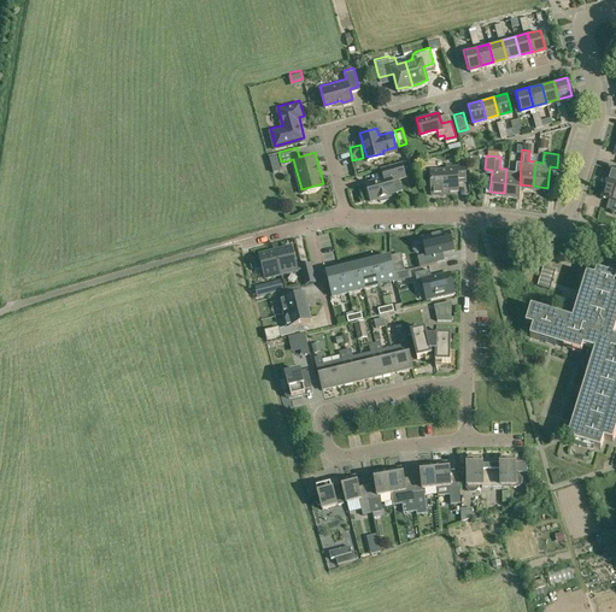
[(506,169),(504,193),(518,194),(520,184),(521,159),(515,159),(515,169),(506,169)]
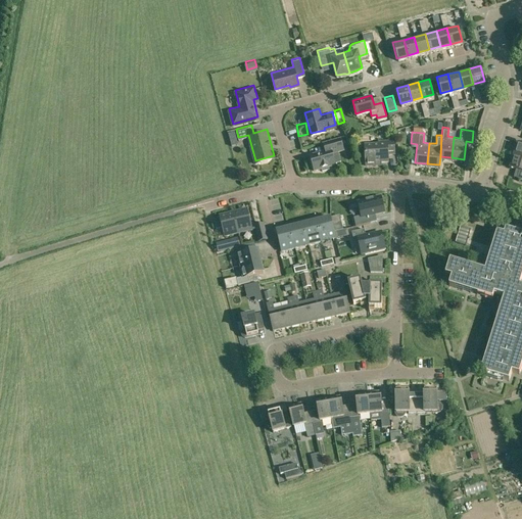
[(322,141),(325,148),(310,153),(314,168),(321,166),(322,168),(328,167),(327,163),(334,161),(331,150),(342,147),(339,136),(322,141)]
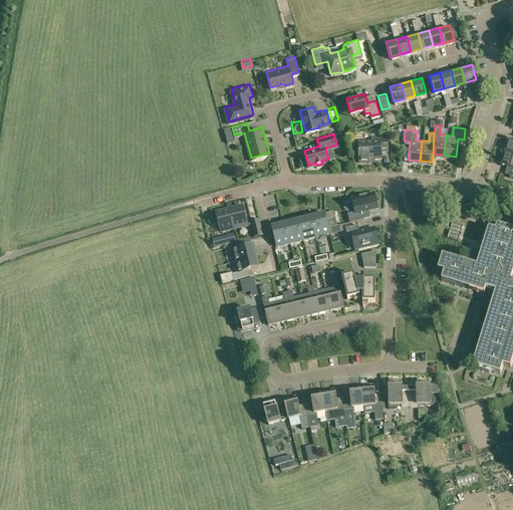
[(379,149),(387,148),(387,136),(371,137),(371,140),(358,140),(359,160),(373,159),(373,157),(380,156),(379,149)]
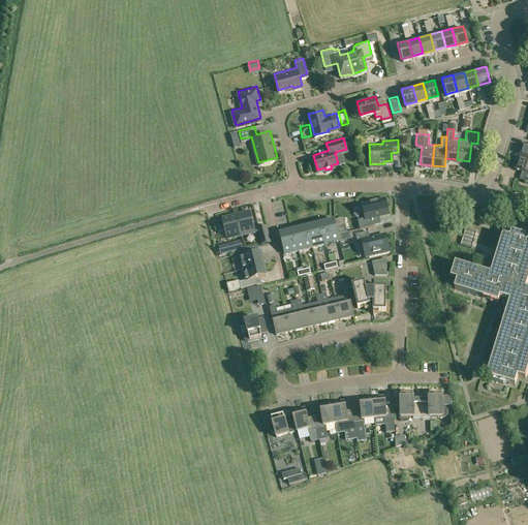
[(527,142),(522,141),(518,153),(527,156),(527,142)]
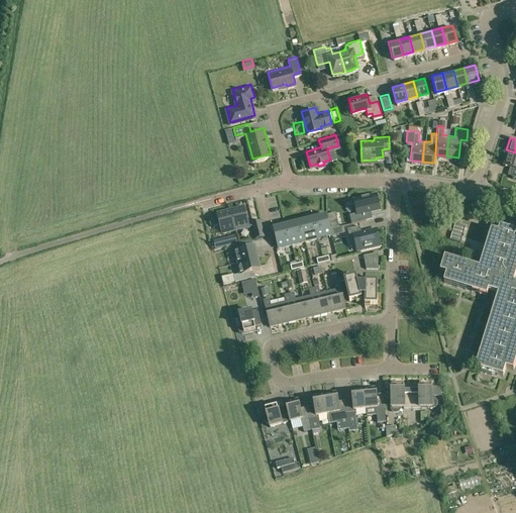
[(515,152),(506,149),(503,162),(513,165),(510,173),(515,175),(515,152)]
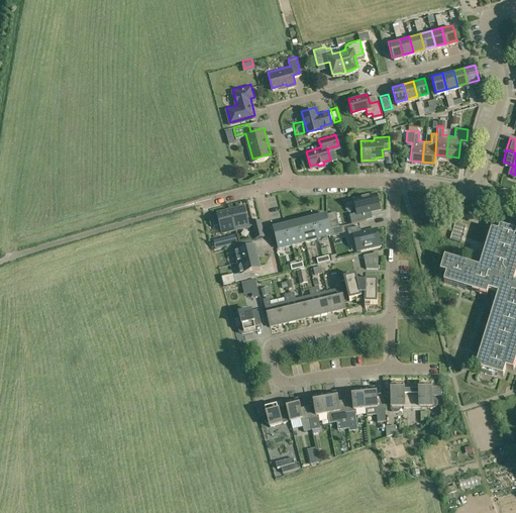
[(355,210),(348,212),(350,221),(365,218),(363,211),(380,207),(376,191),(368,193),(367,192),(360,193),(362,194),(352,196),(355,210)]
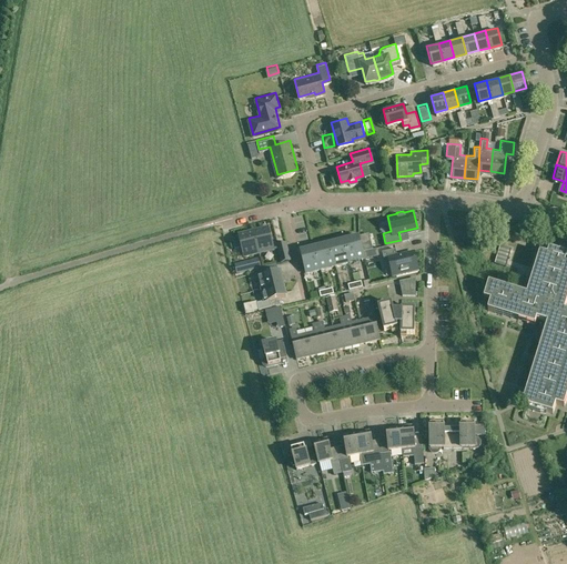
[(267,223),(252,228),(257,250),(273,247),(267,223)]
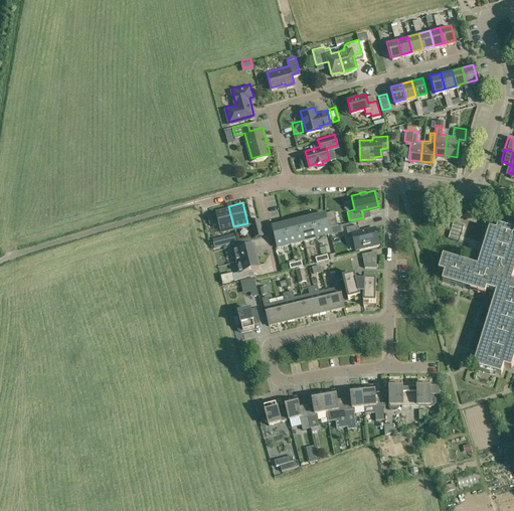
[(215,211),(210,213),(212,222),(218,220),(220,229),(233,226),(228,206),(215,209),(215,211)]
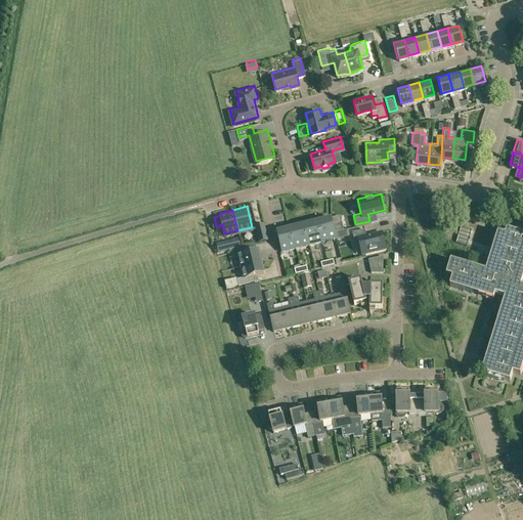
[(330,215),(316,218),(321,239),(335,235),(334,229),(332,222),(330,215)]
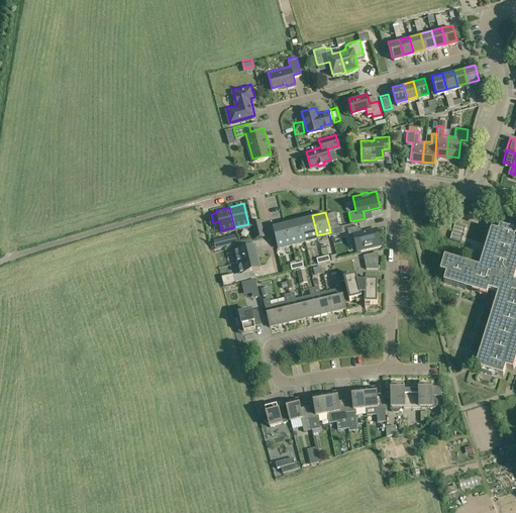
[(317,235),(312,215),(299,218),(304,238),(317,235)]
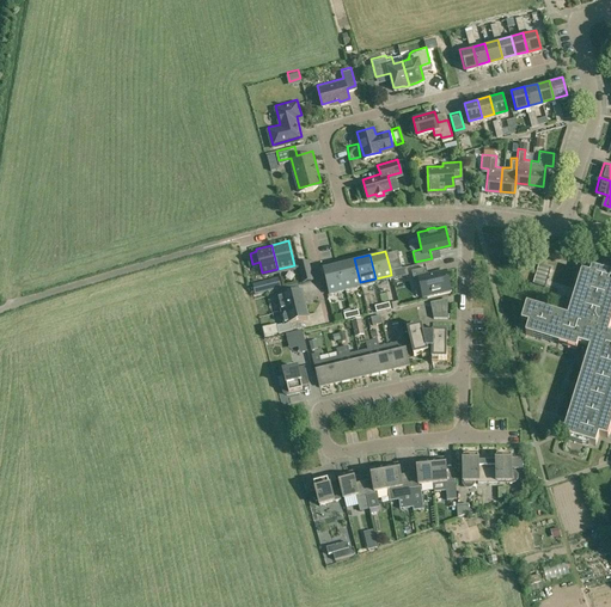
[(388,259),(390,268),(401,265),(398,257),(388,259)]
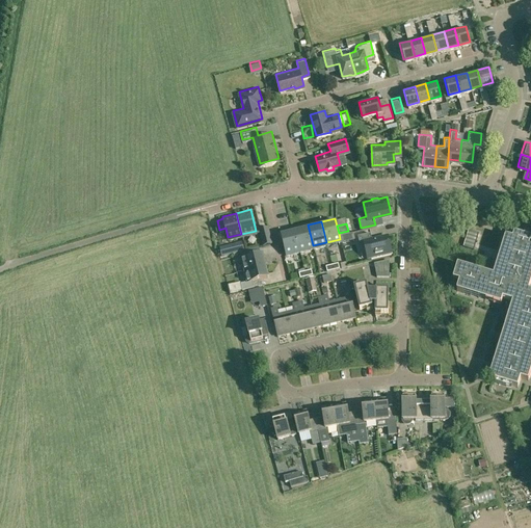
[(267,225),(258,227),(262,242),(271,240),(267,225)]
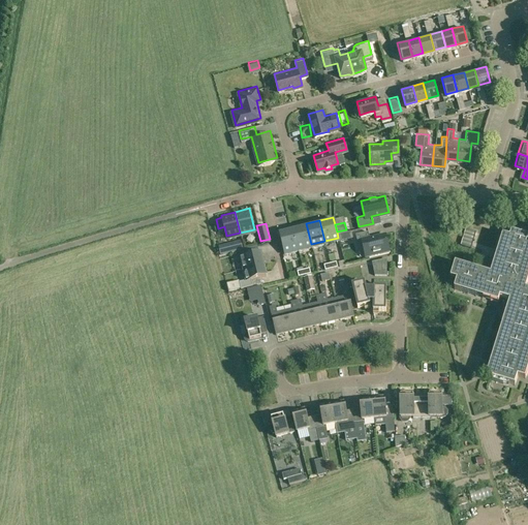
[(311,244),(306,223),(292,226),(298,248),(311,244)]
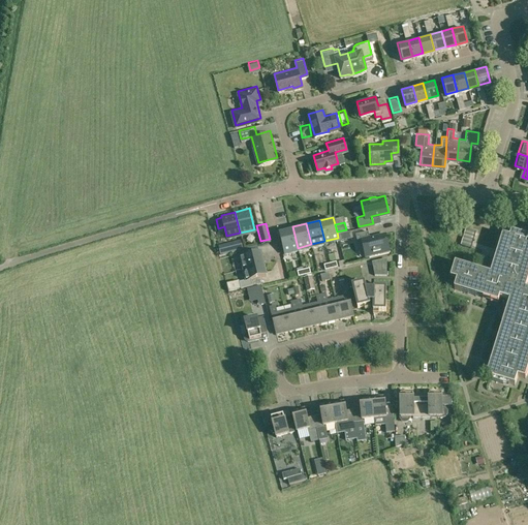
[(470,244),(474,228),(465,225),(460,241),(470,244)]
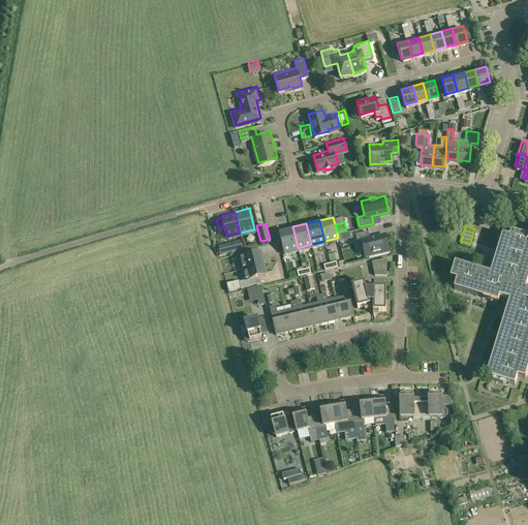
[(284,251),(298,248),(292,226),(279,230),(284,251)]
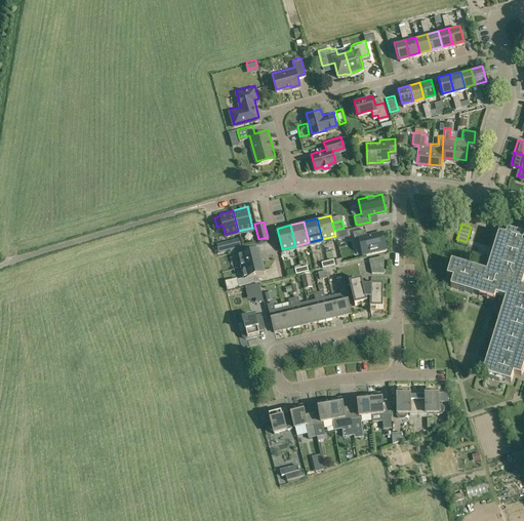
[(364,227),(352,230),(354,236),(358,235),(362,251),(386,246),(381,230),(366,233),(364,227)]
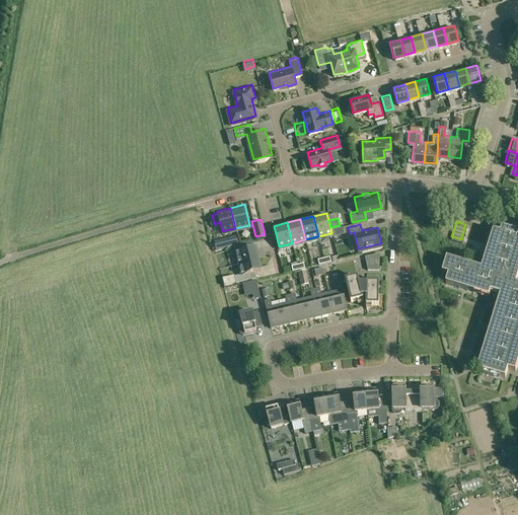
[(446,254),(441,269),(447,271),(445,280),(488,293),(490,288),(500,291),(476,366),(504,374),(506,365),(514,368),(517,355),(517,273),(517,269),(517,229),(501,224),(500,229),(493,227),(489,239),(481,266),(446,254)]
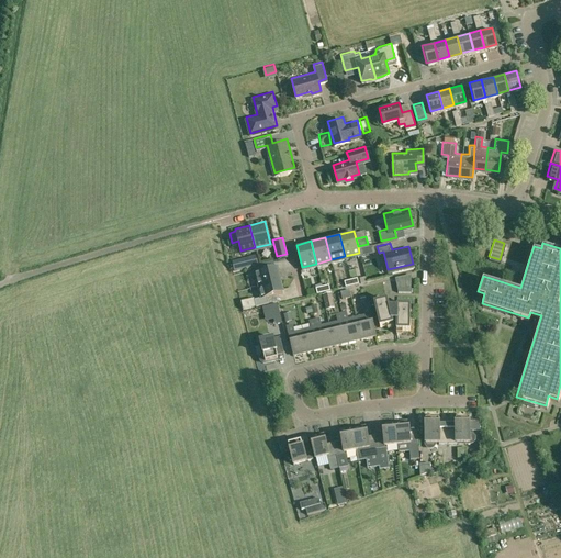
[(368,244),(358,246),(359,253),(360,254),(369,252),(368,244)]
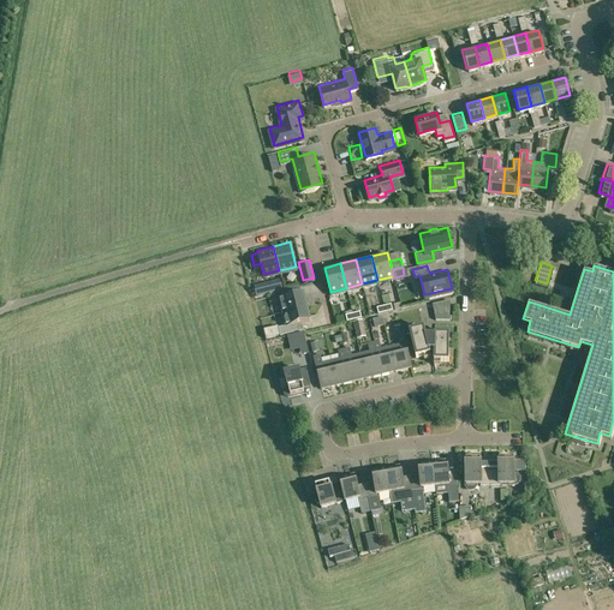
[(279,277),(254,283),(256,292),(280,286),(279,277)]
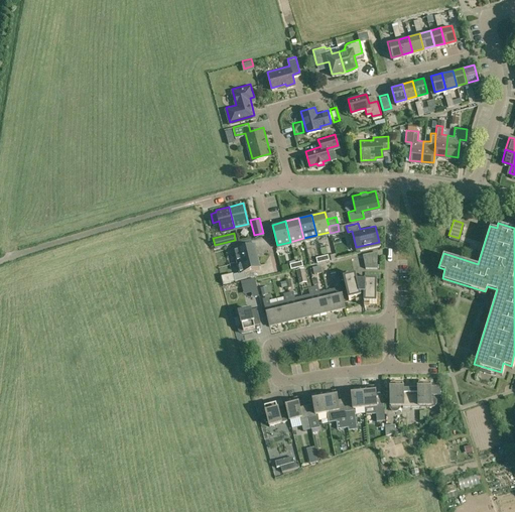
[(240,240),(232,241),(234,248),(242,246),(240,240)]
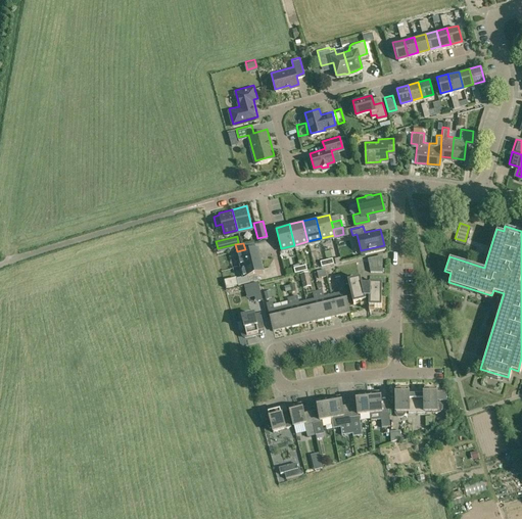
[(240,263),(259,258),(256,246),(237,251),(240,263)]
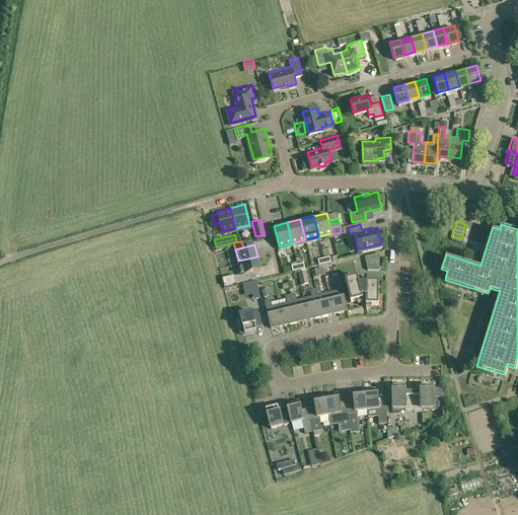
[(234,274),(235,280),(247,277),(245,271),(261,268),(257,256),(238,261),(240,272),(234,274)]
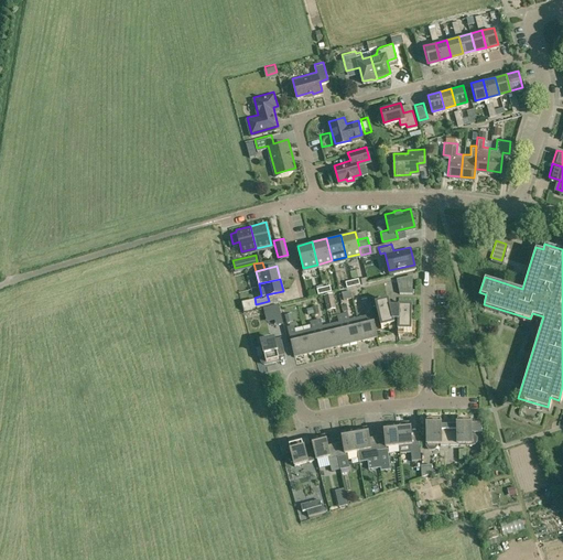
[(333,298),(332,292),(331,290),(322,292),(324,300),(333,298)]
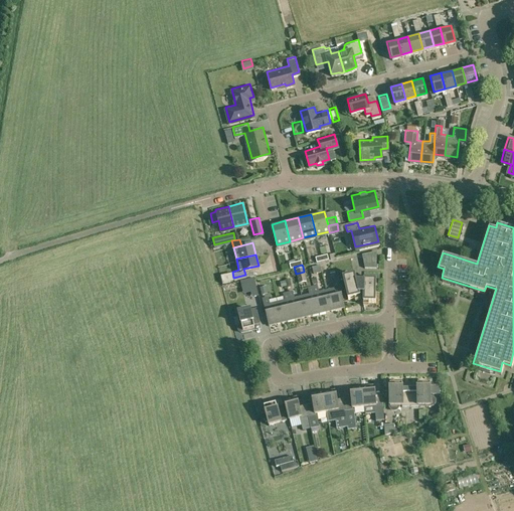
[(324,269),(318,271),(321,286),(328,284),(324,269)]
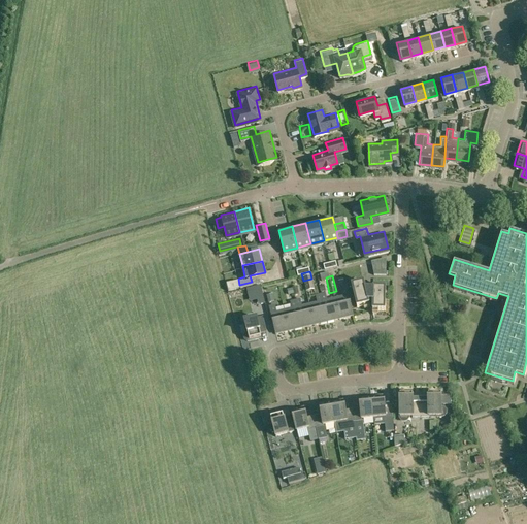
[(353,289),(364,286),(363,279),(351,282),(353,289)]
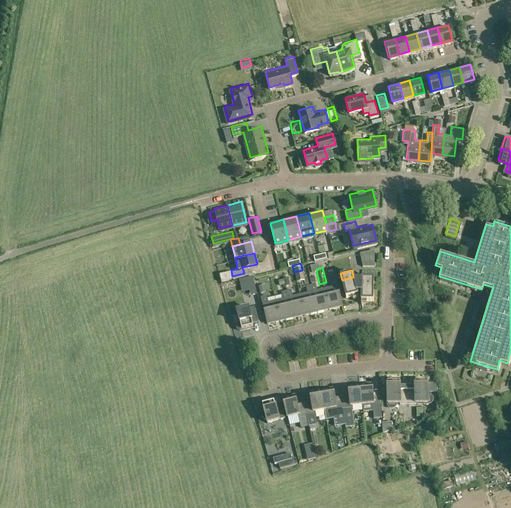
[(245,286),(246,291),(255,289),(254,284),(252,274),(243,276),(245,286)]
